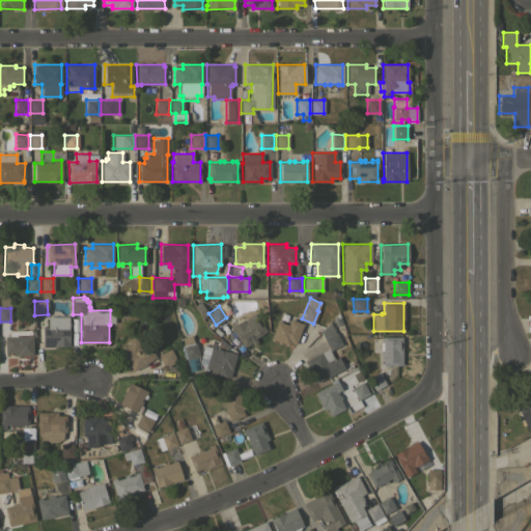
[(242,319),(243,320),(253,313),(266,331),(254,338),(257,342),(252,344),(250,342),(243,346),(230,328),(242,319)]
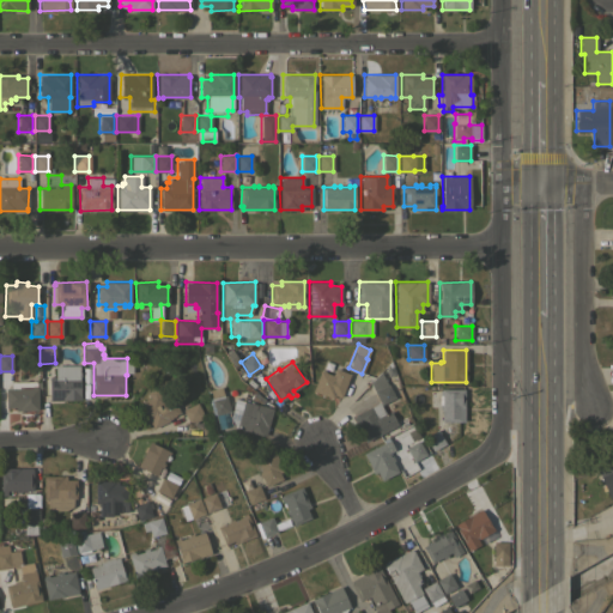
[(79,365),(80,399),(49,400),(48,377),(55,377),(55,365),(79,365)]
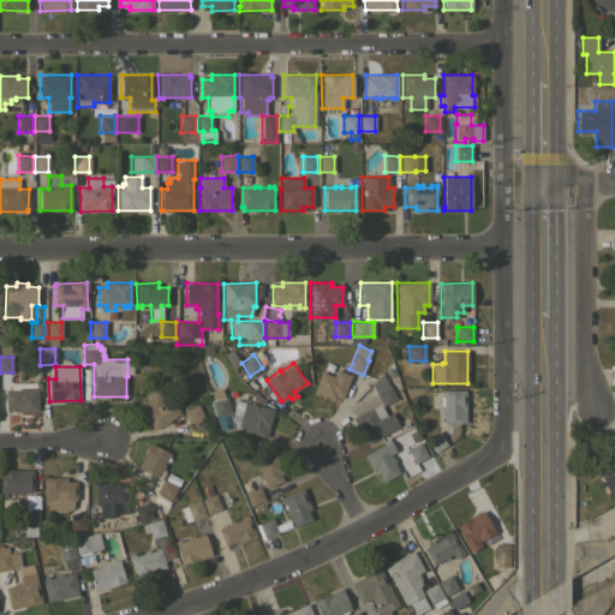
[(389,377),(386,369),(393,366),(396,375),(389,377)]
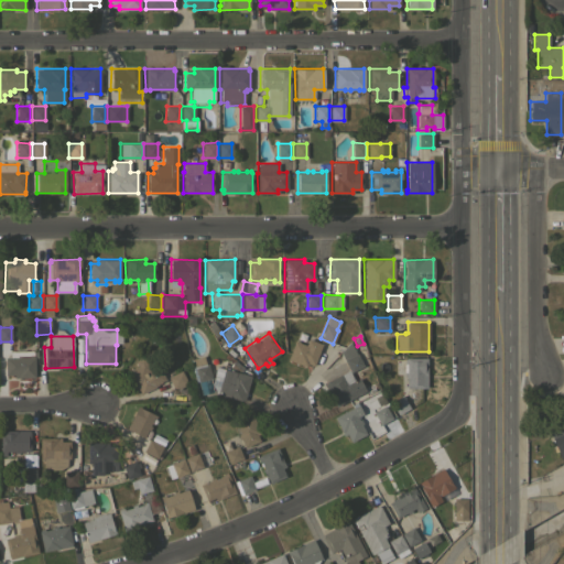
[(321,344),(311,369),(288,359),(295,338),(299,340),(299,343),(305,345),(308,338),(321,344)]
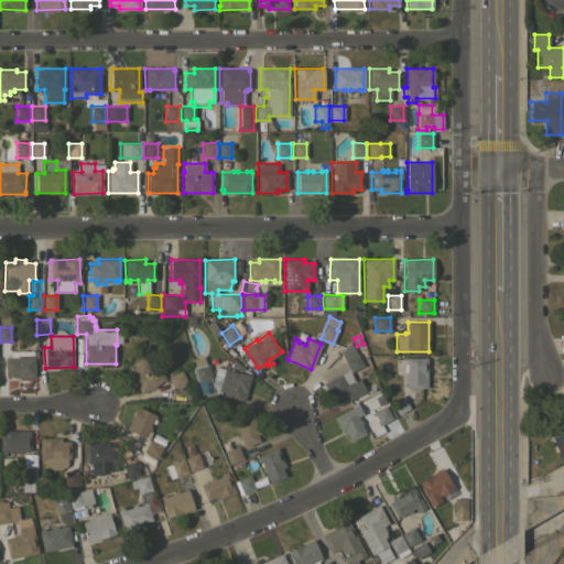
[(364,366),(350,372),(339,351),(350,340),(364,366)]
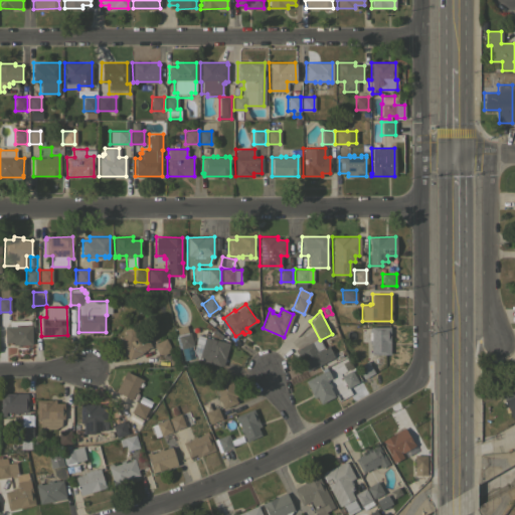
[(9,326),(9,320),(19,320),(19,322),(30,322),(30,326),(31,326),(31,344),(13,345),(13,342),(4,342),(4,326),(9,326)]
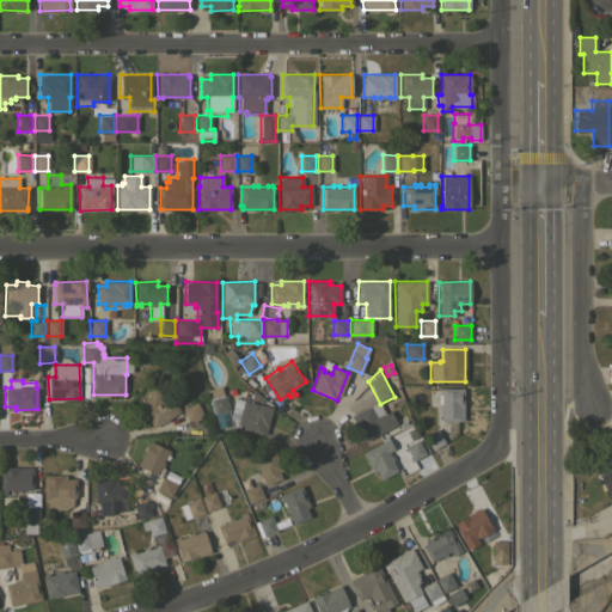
[(225,395),(228,410),(214,414),(209,387),(221,385),(222,395),(225,395)]
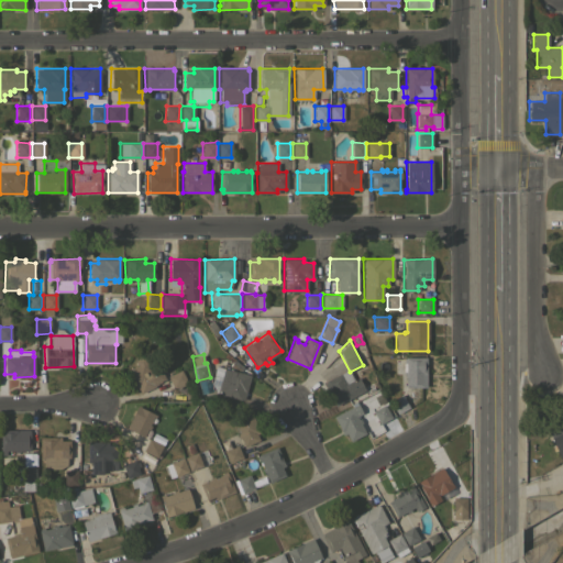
[(150,371),(158,366),(165,379),(156,383),(157,384),(154,385),(155,386),(141,394),(138,387),(134,388),(125,371),(138,365),(134,360),(143,356),(150,371)]
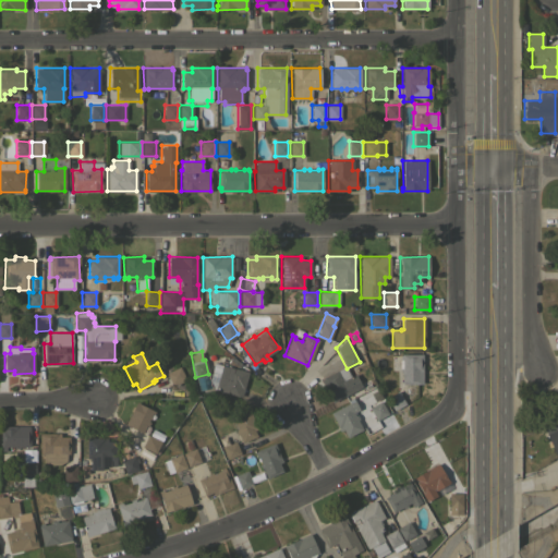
[(422,384),(401,384),(401,373),(400,373),(400,354),(401,354),(422,354),(422,384)]
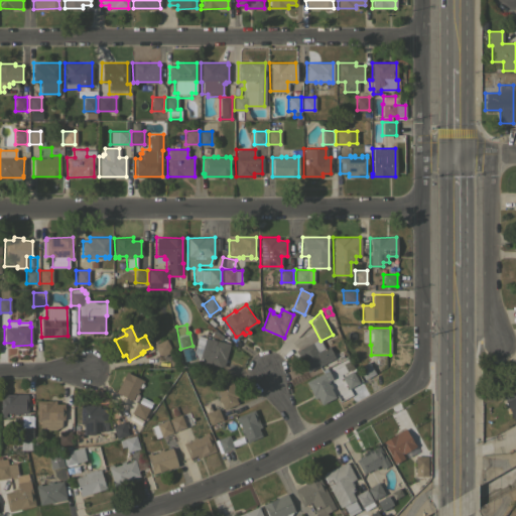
[(229,344),(223,367),(199,360),(194,352),(198,336),(229,344)]
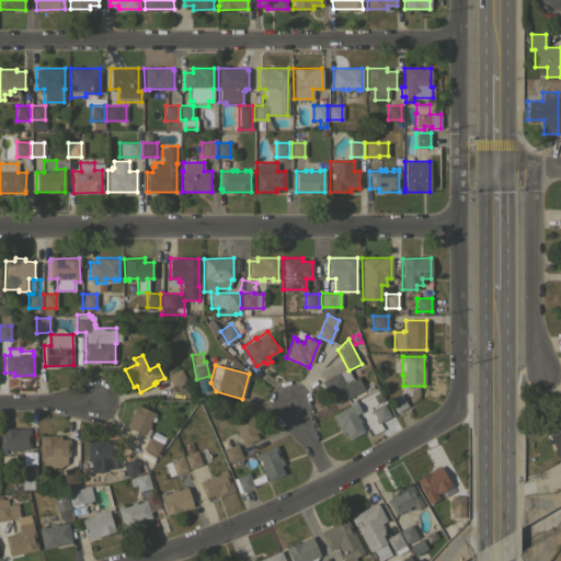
[(189,387),(179,391),(175,385),(172,387),(167,375),(180,368),(189,387)]
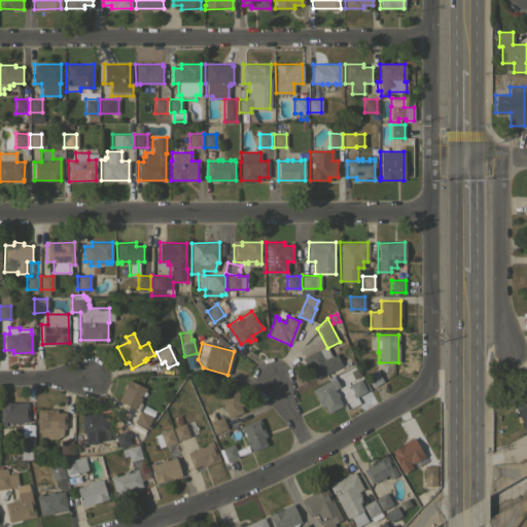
[(312,381),(310,376),(311,376),(302,358),(325,346),(330,356),(336,353),(342,365),(312,381)]
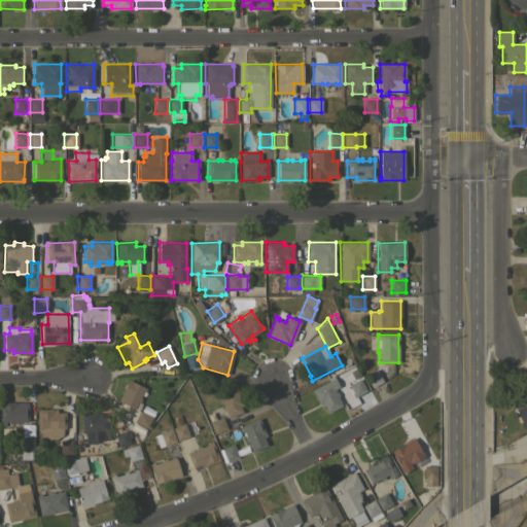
[(376,370),(382,381),(372,387),(364,376),(376,370)]
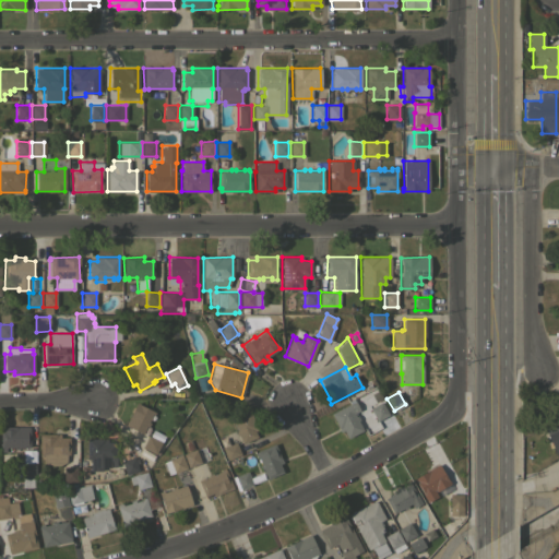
[(139,403),(139,404),(155,412),(153,415),(152,414),(147,421),(150,423),(147,427),(146,426),(142,433),(125,425),(137,402),(139,403)]
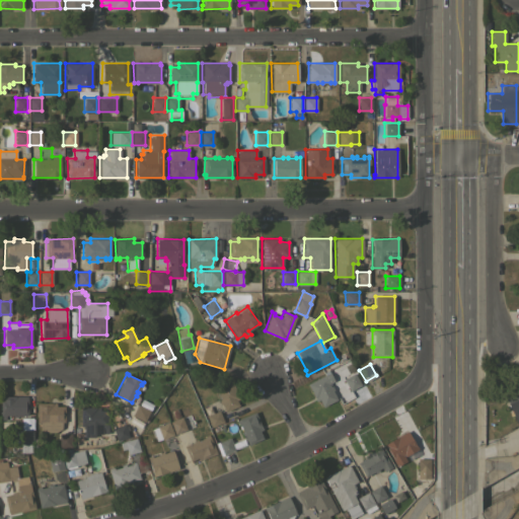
[(360,385),(350,390),(343,379),(354,373),(360,385)]
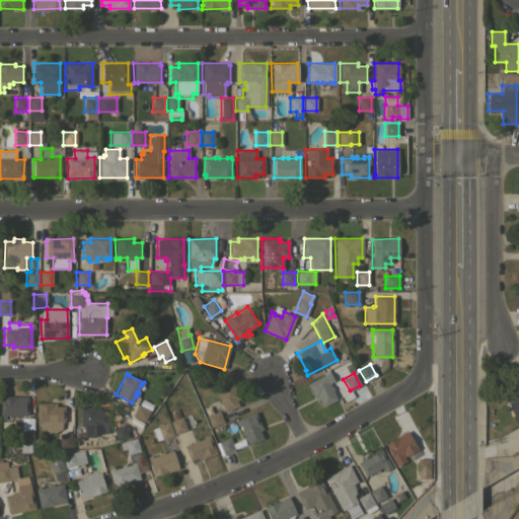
[(324,375),(325,375),(327,378),(326,379),(329,386),(331,385),(334,389),(331,390),(337,399),(319,408),(307,384),(324,375)]
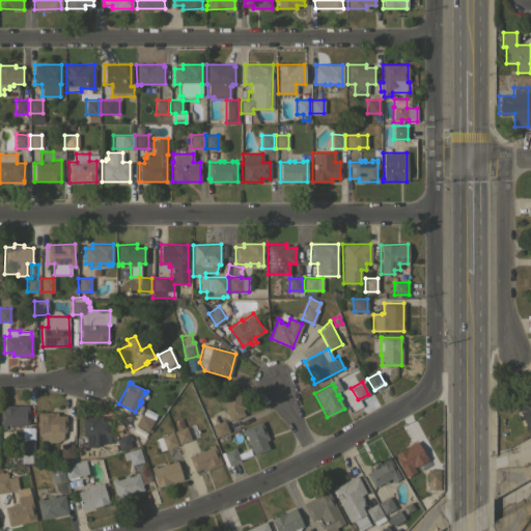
[(530,428),(528,430),(516,404),(530,397),(530,392),(528,386),(530,384),(530,428)]
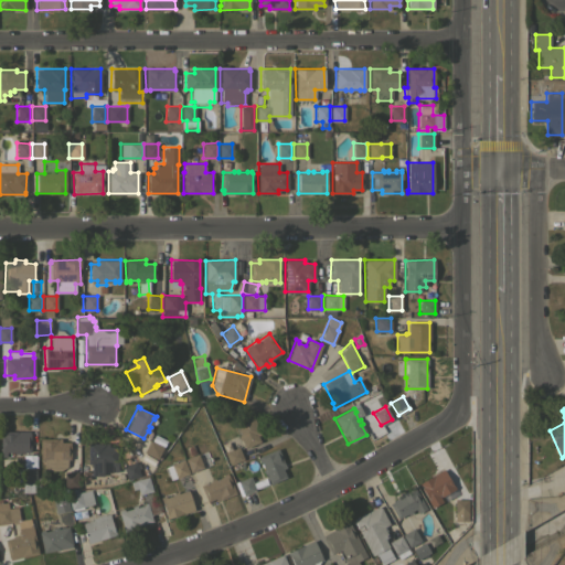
[(259,434),(257,436),(259,441),(245,448),(241,439),(240,440),(237,436),(240,435),(236,427),(234,428),(233,425),(235,424),(234,424),(252,416),(259,434)]
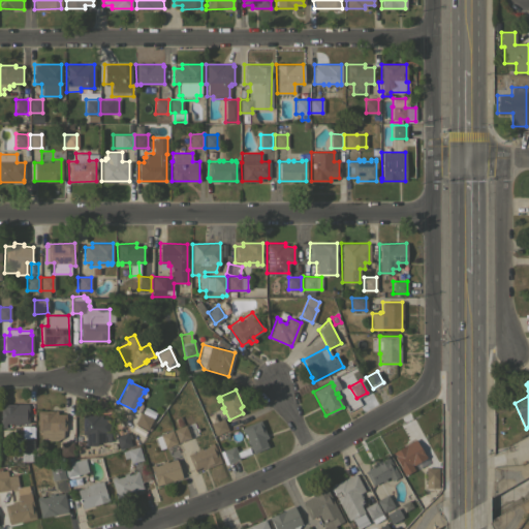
[(0,404),(27,403),(27,405),(28,405),(28,423),(18,423),(18,425),(13,425),(13,423),(5,423),(5,428),(1,428),(1,424),(0,424),(0,404)]
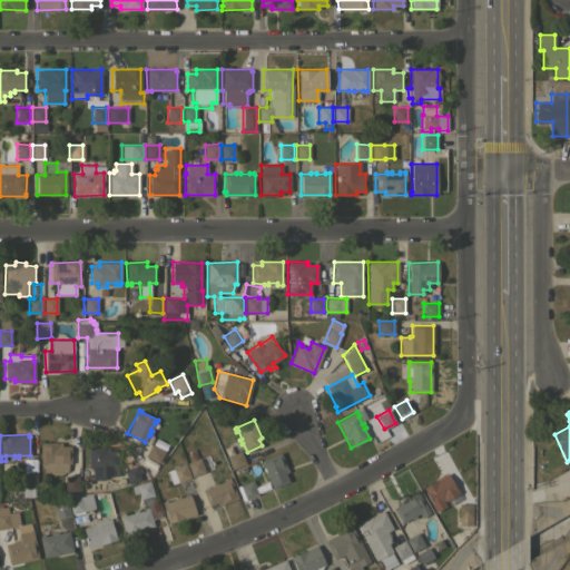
[(153,444),(155,439),(168,444),(165,450),(153,444)]
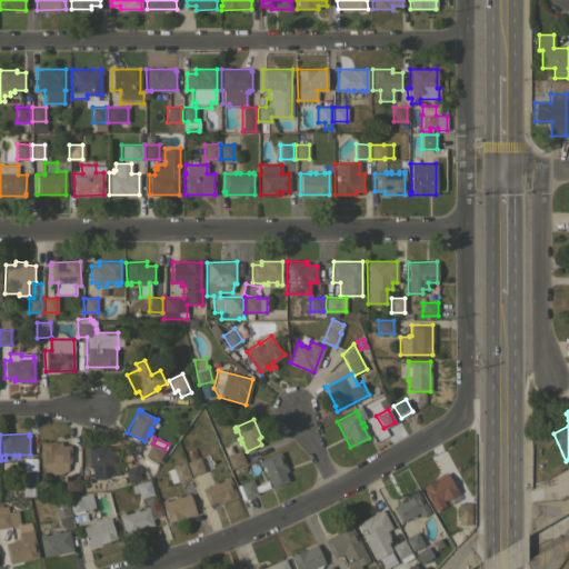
[(61,441),(61,445),(70,445),(70,462),(67,462),(67,470),(60,473),(45,473),(45,465),(41,465),(41,462),(40,462),(40,441),(61,441)]
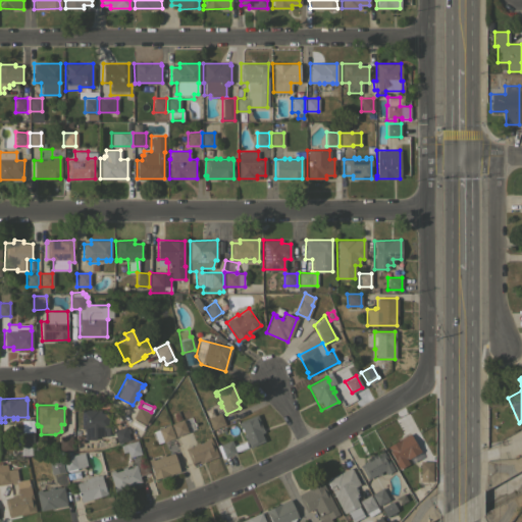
[(150,413),(145,424),(133,418),(138,407),(150,413)]
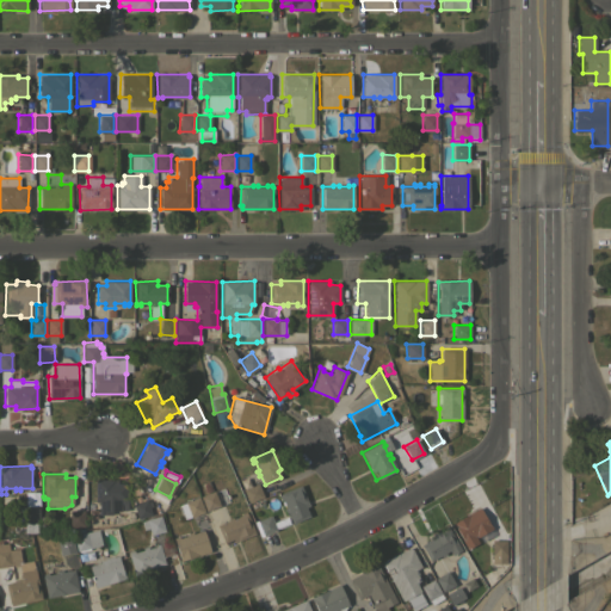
[(117,479),(117,482),(127,482),(127,513),(112,513),(112,504),(110,504),(110,501),(100,501),(100,504),(96,504),(96,501),(94,501),(94,479),(117,479)]
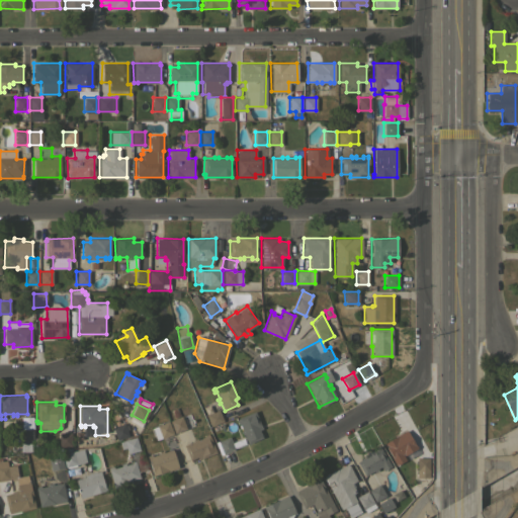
[(170,411),(176,408),(179,416),(173,418),(170,411)]
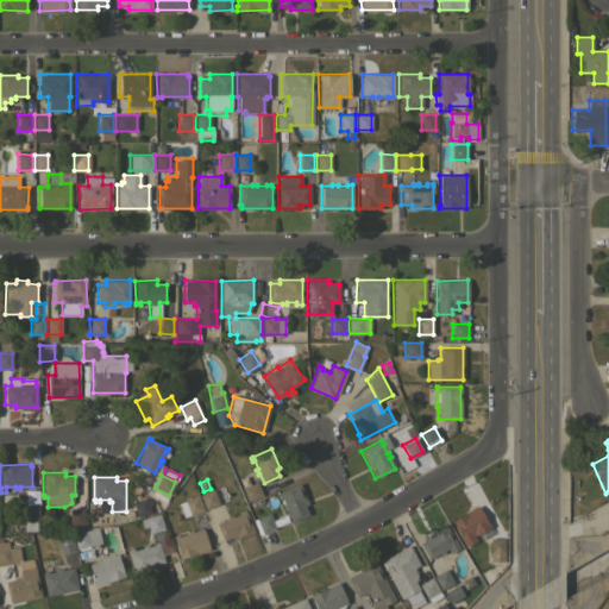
[(262,495),(248,501),(242,488),(256,482),(262,495)]
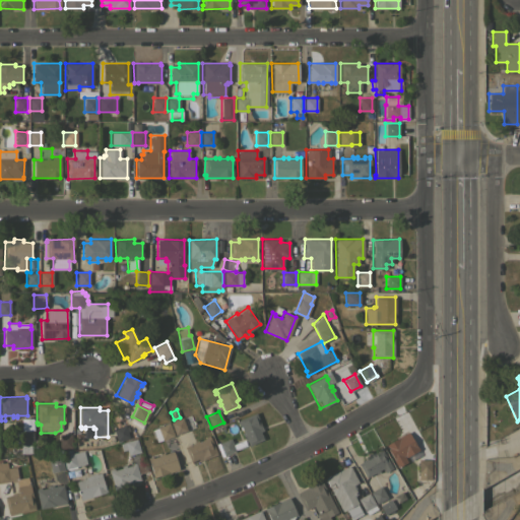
[(262,430),(259,431),(263,439),(248,445),(245,436),(243,437),(241,433),(243,432),(240,425),(238,426),(237,421),(238,420),(238,419),(255,412),(262,430)]
